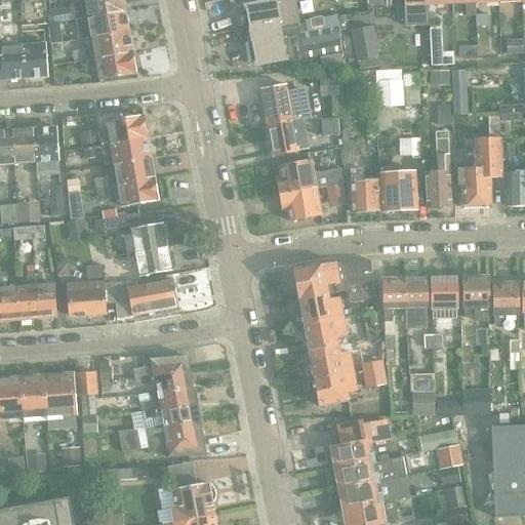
[(84,0),(86,8),(70,10),(72,22),(78,21),(125,12),(122,0),(84,0)]
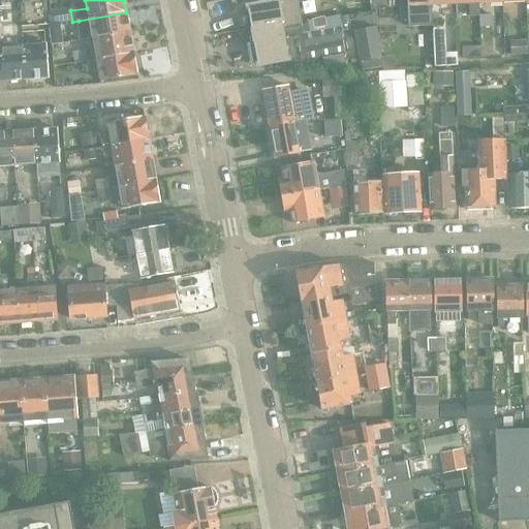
[(293,0),(285,0),(247,7),(251,29),(252,29),(283,23),(298,21),(293,0)]
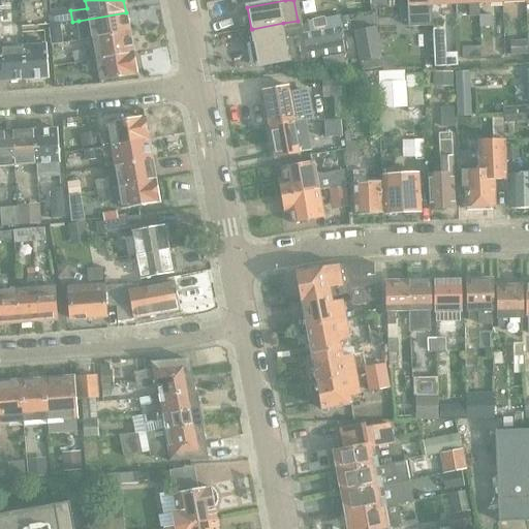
[(430,0),(406,0),(408,31),(432,30),(431,6),(430,0)]
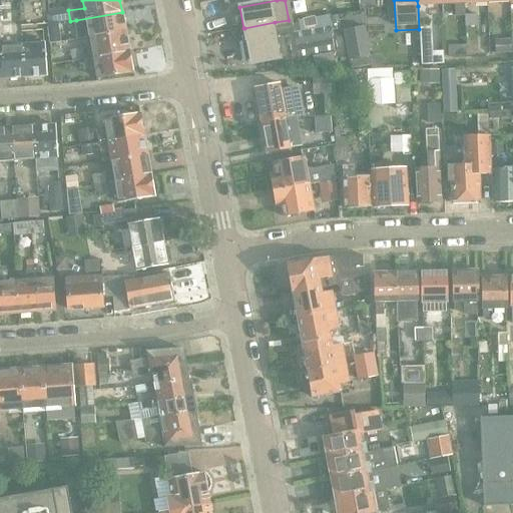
[(464,4),(463,0),(440,0),(441,5),(455,4),(455,16),(464,16),(464,4)]
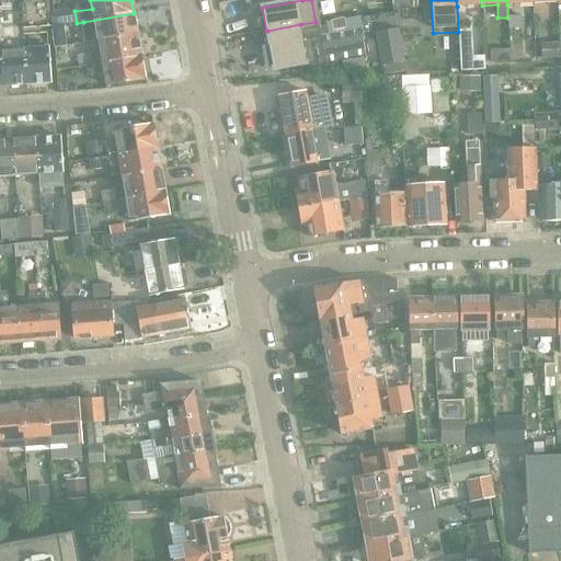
[(134,13),(83,22),(87,44),(98,42),(137,35),(134,13)]
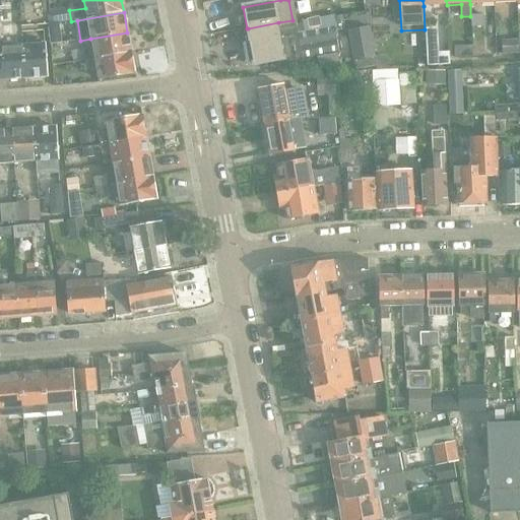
[(250,42),(247,42),(251,66),(282,61),(283,65),(302,62),(302,60),(317,57),(317,59),(319,70),(340,66),(333,27),(336,26),(335,20),(334,15),(319,18),(319,17),(302,20),(303,24),(298,25),(297,19),(293,20),(278,22),(248,28),(250,42)]
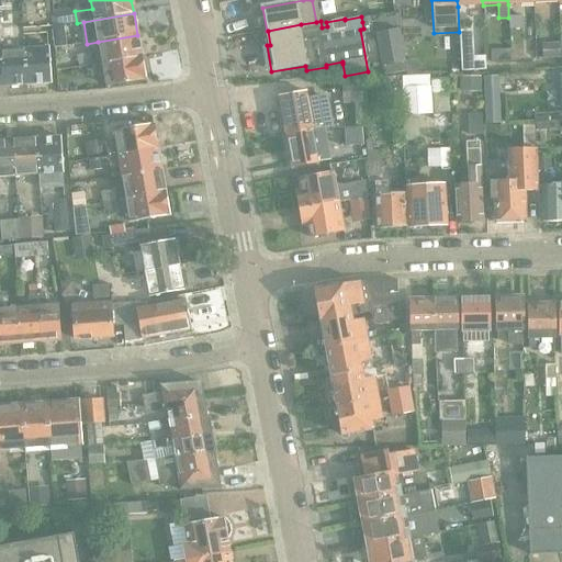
[(523,29),(521,17),(508,18),(509,30),(523,29)]
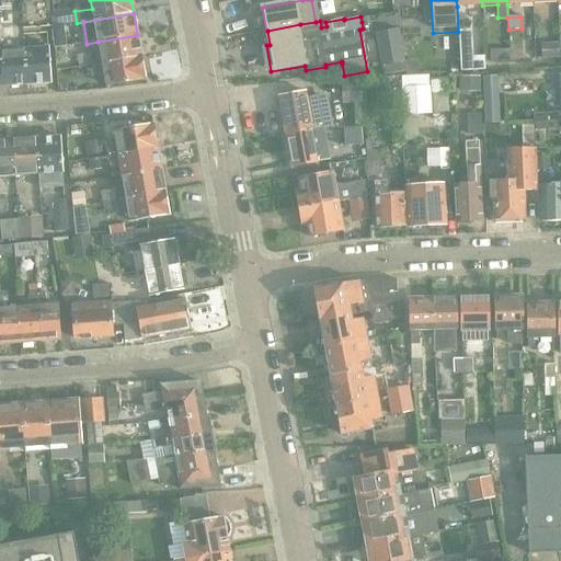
[(67,26),(56,27),(57,38),(68,37),(67,26)]
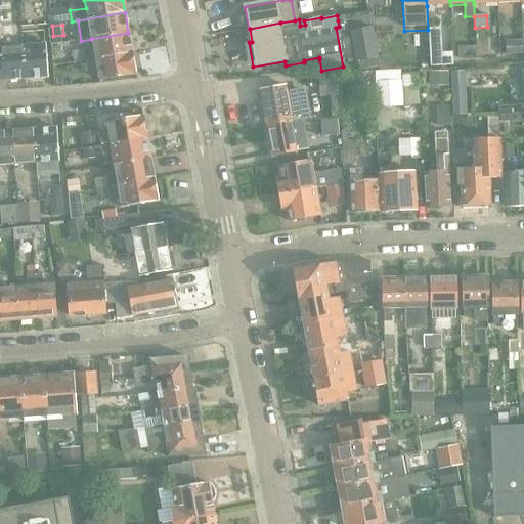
[(372,29),(351,33),(359,72),(373,72),(391,71),(391,66),(387,61),(377,61),(372,29)]
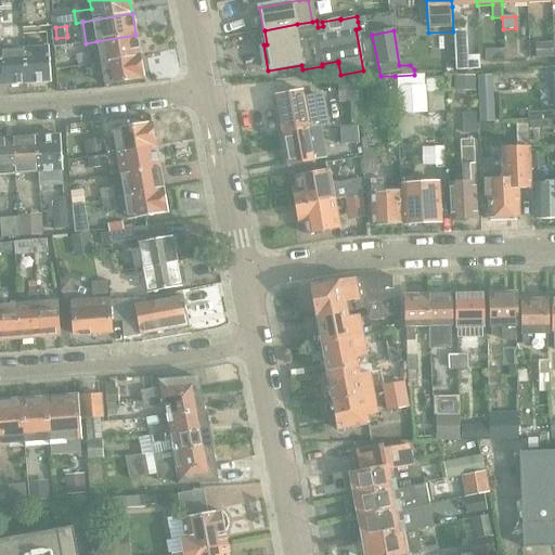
[(140,56),(136,35),(97,41),(99,52),(89,53),(91,65),(140,56)]
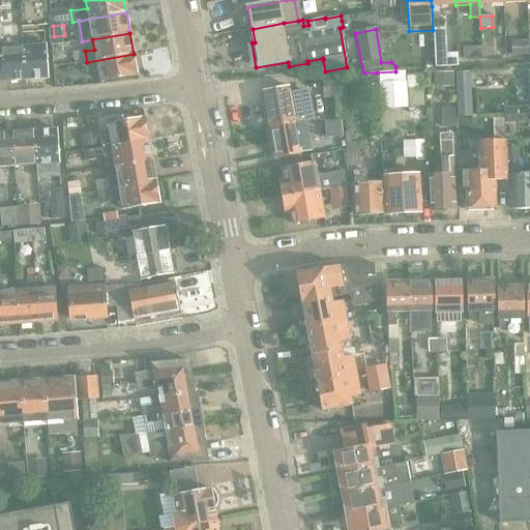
[(527,57),(527,42),(510,43),(511,58),(527,57)]
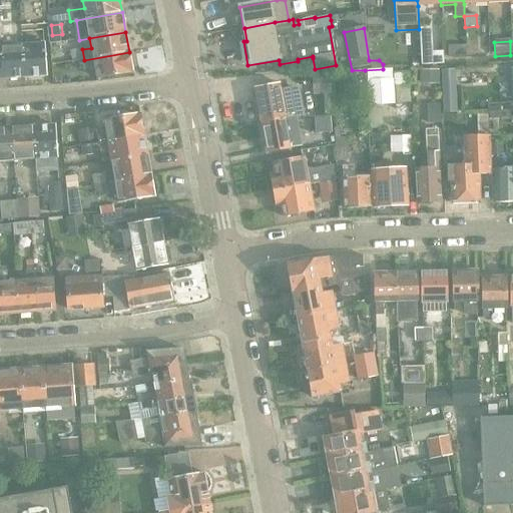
[(46,76),(44,44),(22,45),(25,78),(46,76)]
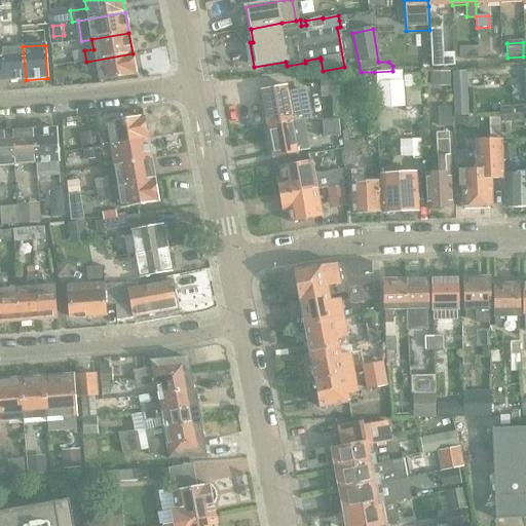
[(26,80),(23,46),(0,47),(0,48),(2,81),(26,80)]
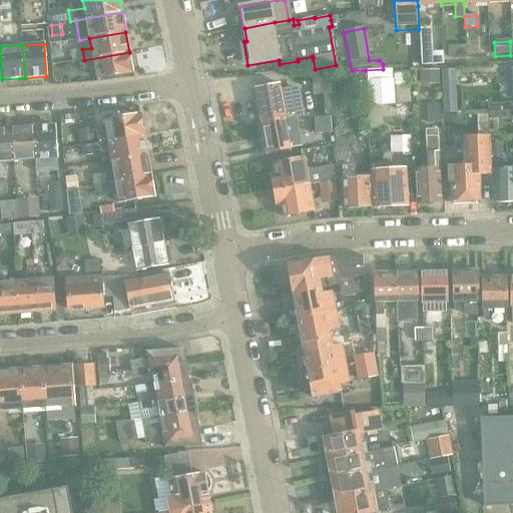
[(466,56),(466,45),(448,46),(448,57),(466,56)]
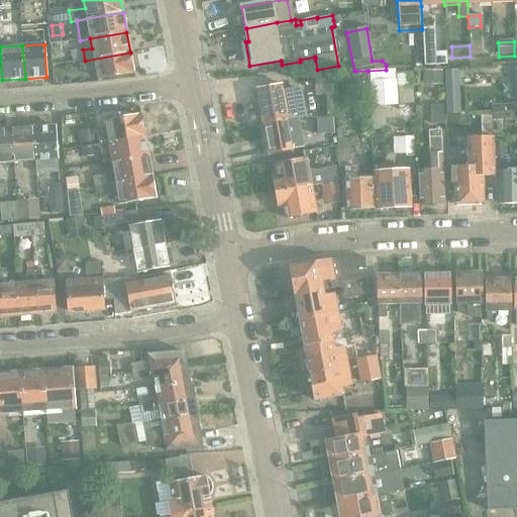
[(83,49),(72,52),(74,63),(85,61),(83,49)]
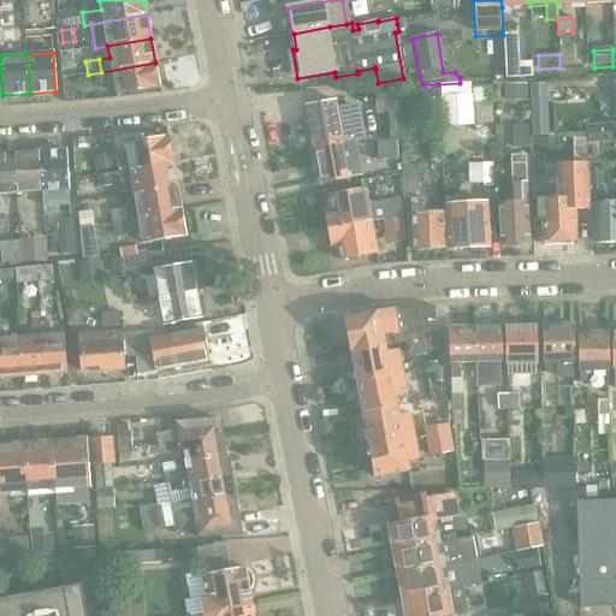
[(159,87),(155,63),(101,72),(102,84),(114,82),(117,95),(159,87)]
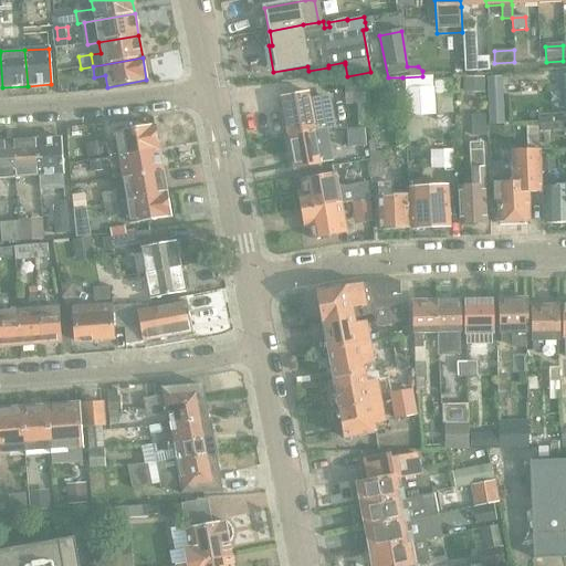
[(452,114),(449,80),(433,81),(436,115),(452,114)]
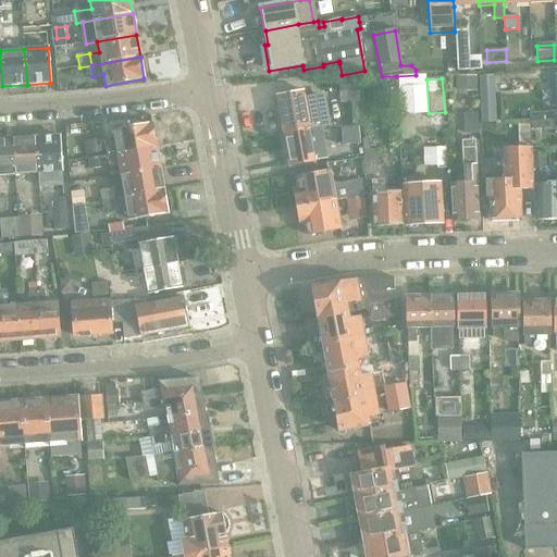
[(474,94),(473,78),(455,78),(455,95),(474,94)]
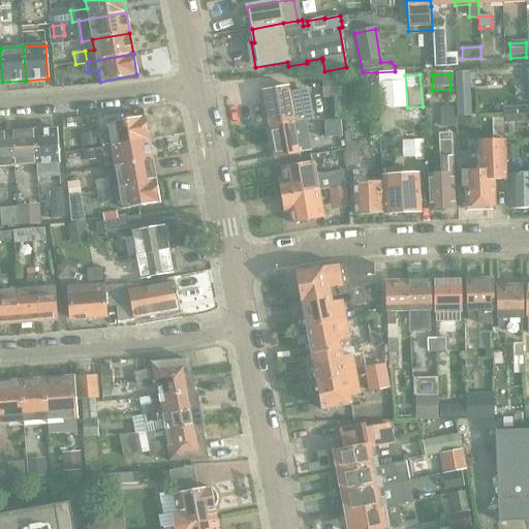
[(468,75),(455,75),(457,120),(470,119),(468,75)]
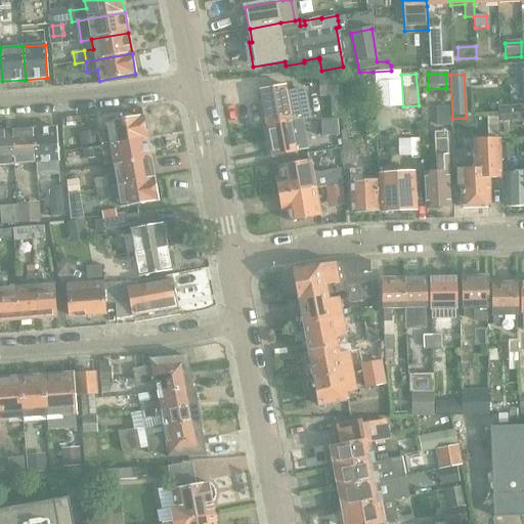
[(335,90),(335,76),(318,77),(319,90),(335,90)]
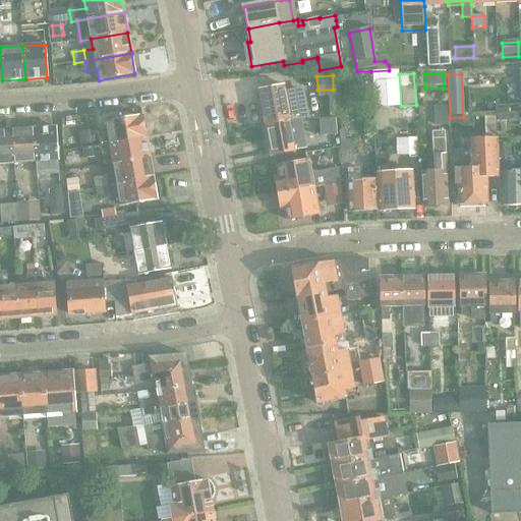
[(290,119),(284,85),(258,91),(265,124),(290,119)]
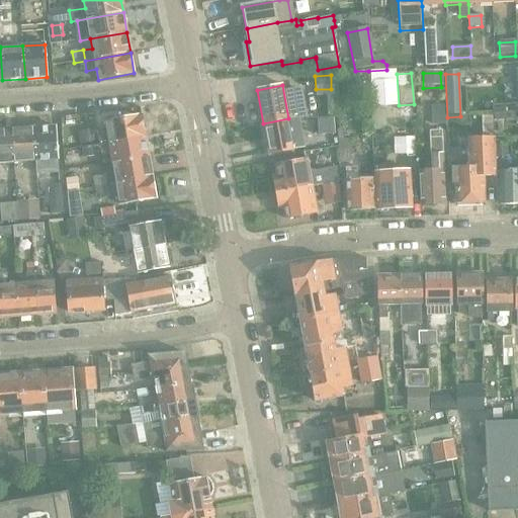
[(334,116),(333,96),(321,97),(321,116),(334,116)]
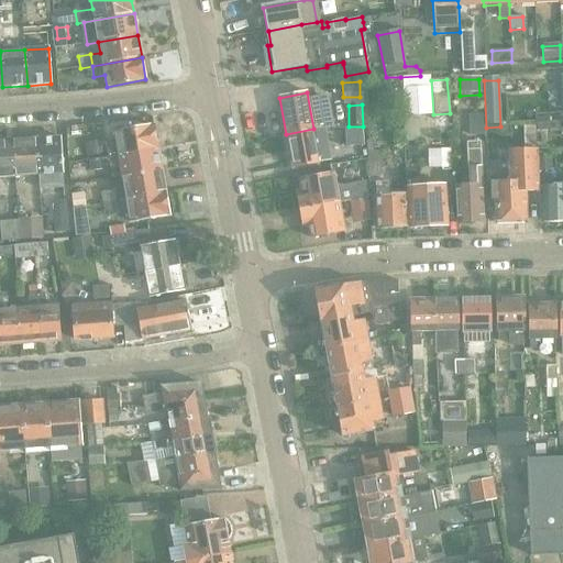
[(483,135),(482,116),(471,116),(472,135),(483,135)]
